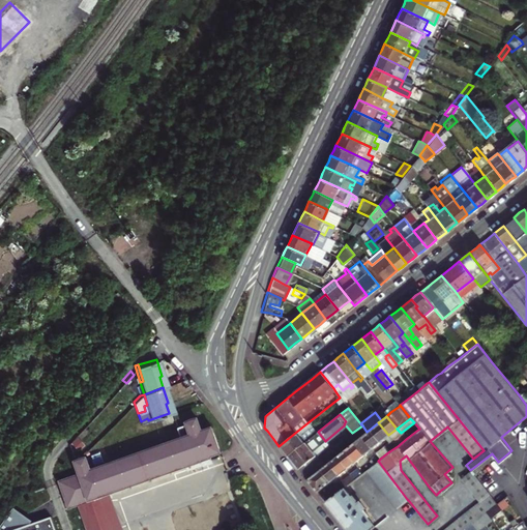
[(57,479),(65,504),(207,454),(216,451),(209,428),(200,431),(196,420),(189,419),(185,423),(186,427),(176,430),(178,438),(87,469),(84,458),(77,457),(72,461),(77,473),(58,479),(57,479)]
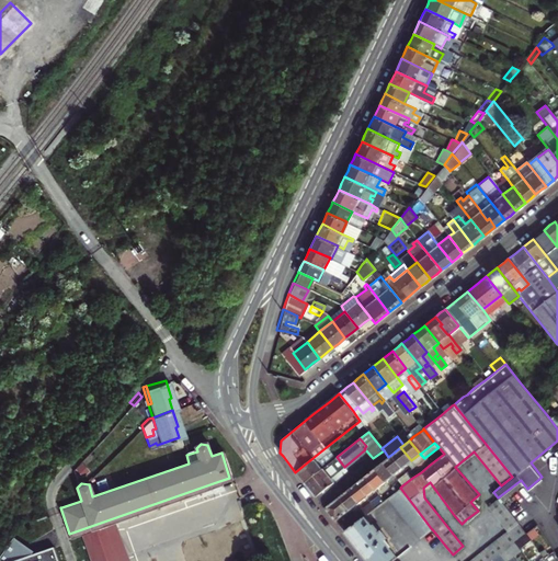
[(411,460),(400,447),(393,454),(403,467),(407,464),(411,460)]
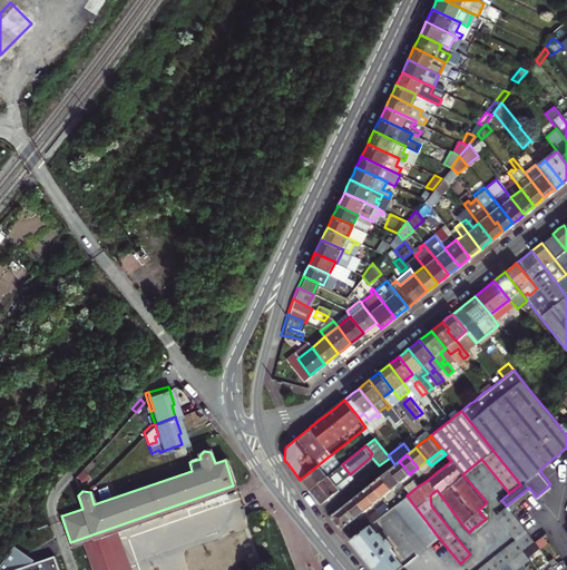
[(390,458),(379,465),(384,473),(389,469),(394,464),(390,458)]
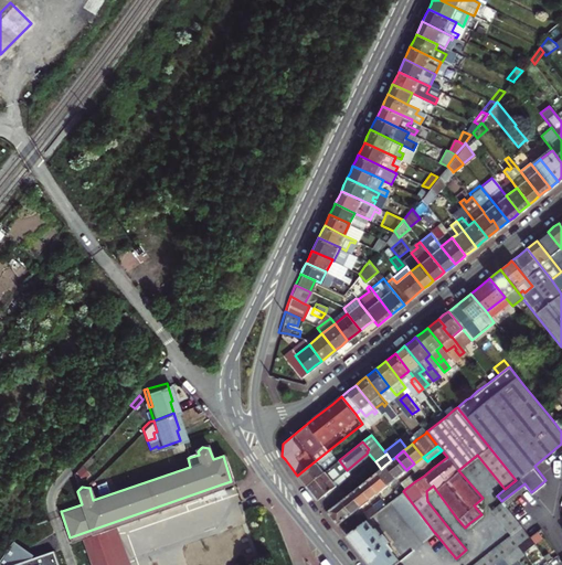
[(401,475),(406,470),(395,457),(391,460),(385,465),(396,478),(401,475)]
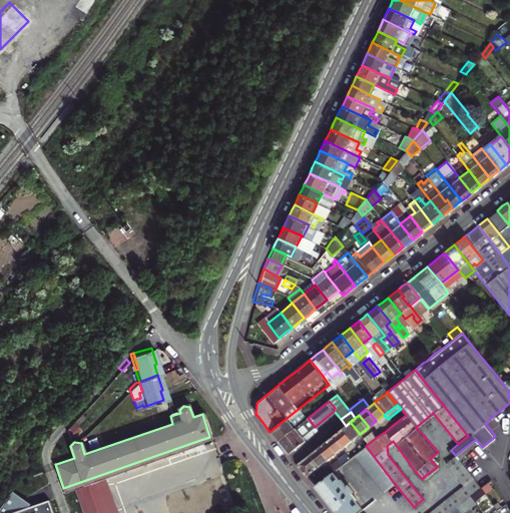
[(315,427),(308,418),(294,429),(278,442),(284,449),(288,454),(305,441),(302,437),(315,427)]
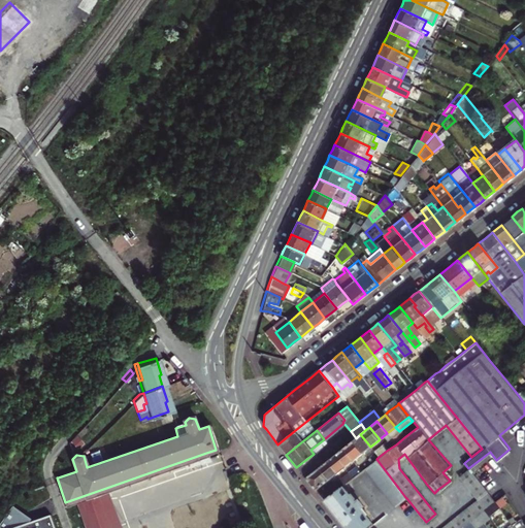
[(294,431),(277,444),(283,450),(286,455),(302,441),(294,431)]
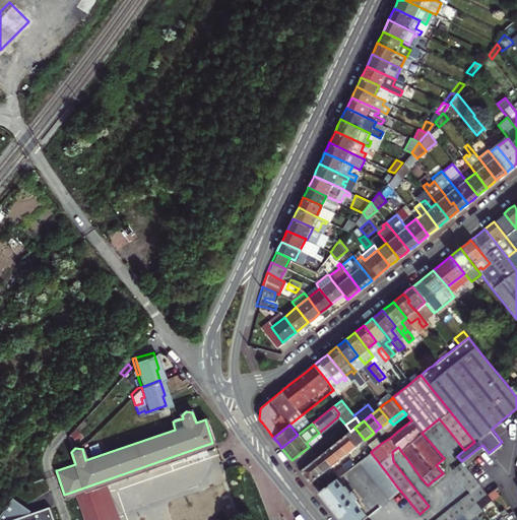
[(385,432),(390,438),(398,431),(393,425),(385,432)]
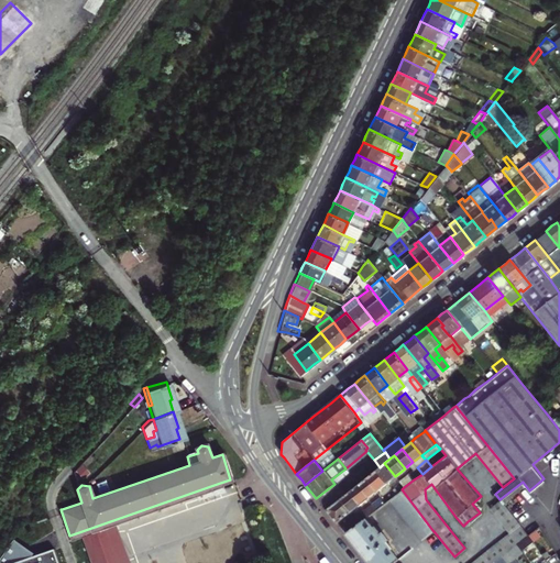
[(391,479),(395,476),(384,463),(380,467),(375,470),(386,483),(391,479)]
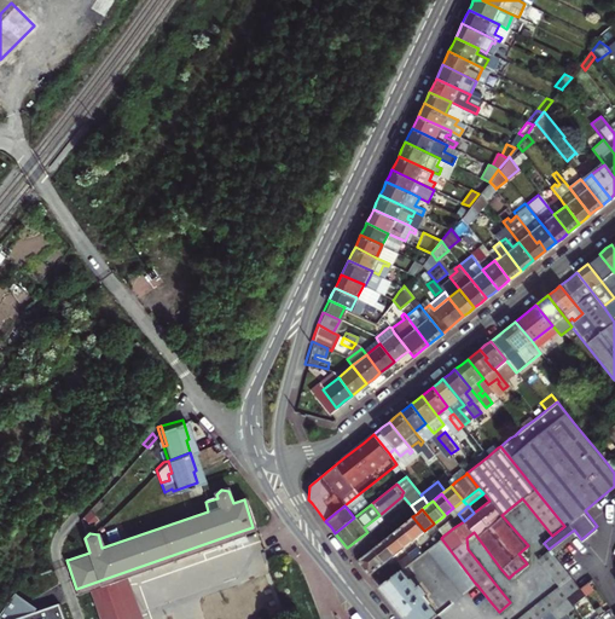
[(448,520),(454,527),(464,521),(458,514),(458,513),(448,520)]
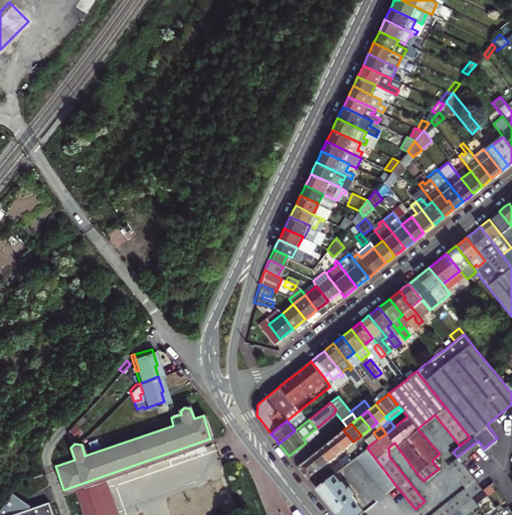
[(349,446),(353,442),(343,430),(335,437),(344,449),(349,446)]
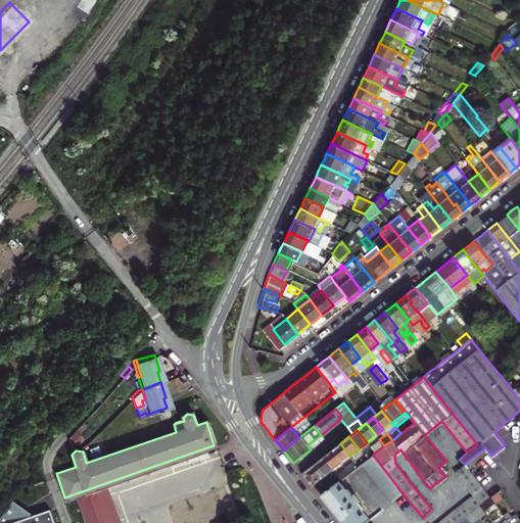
[(379,439),(370,446),(375,453),(384,445),(379,439)]
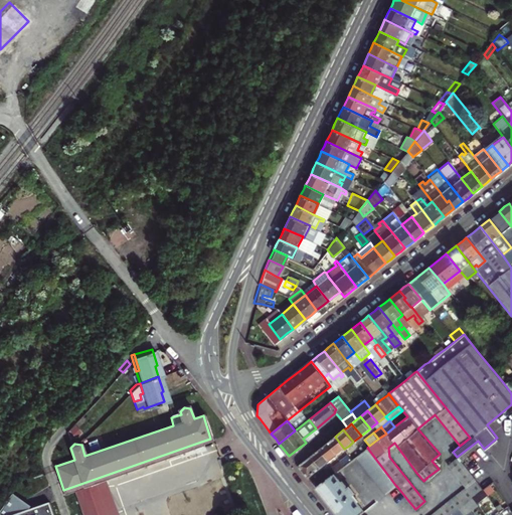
[(340,453),(344,449),(335,437),(327,444),(337,456),(340,453)]
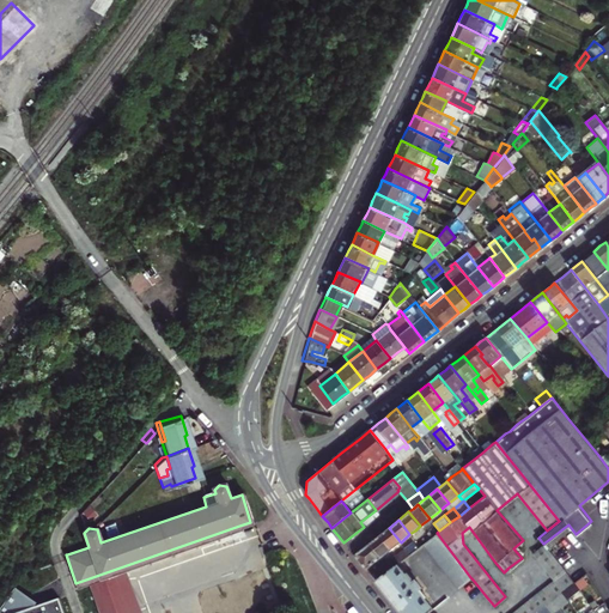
[(113,521),(102,525),(105,535),(116,532),(113,521)]
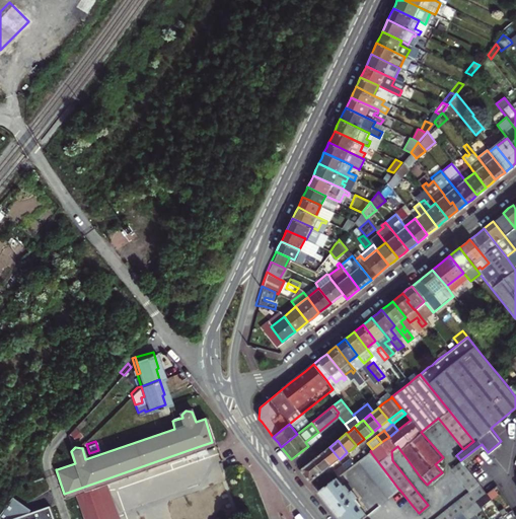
[(64,494),(65,497),(75,494),(105,483),(185,455),(204,449),(203,445),(64,494)]
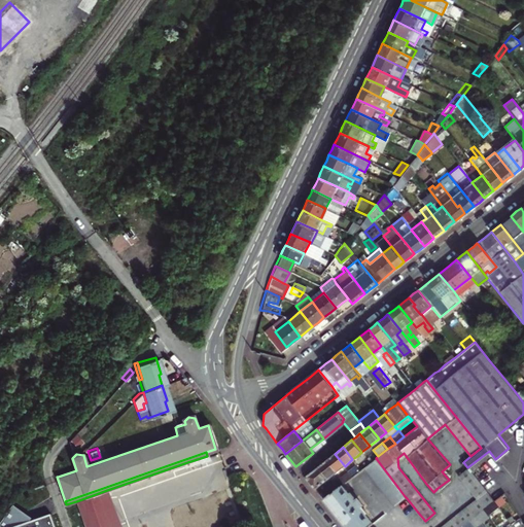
[(313,453),(295,466),(305,478),(322,464),(313,453)]
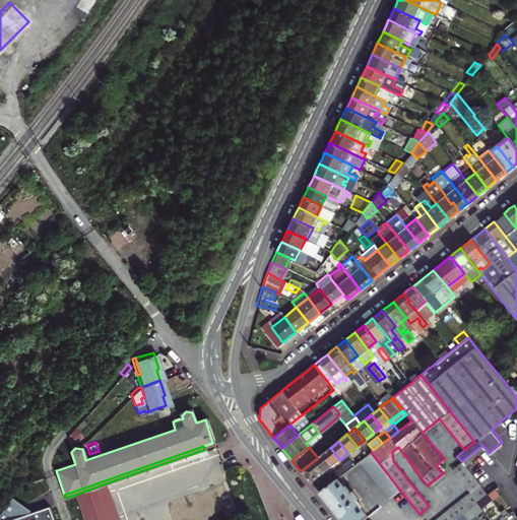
[(340,460),(330,448),(322,454),(332,466),(336,462),(340,460)]
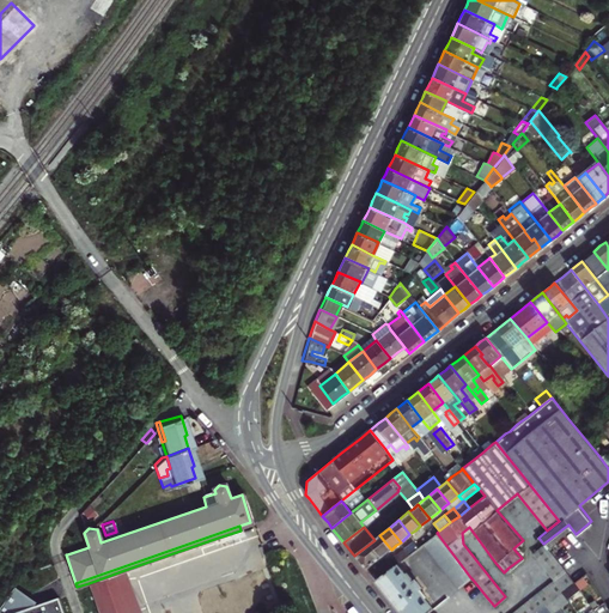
[(424,542),(458,587),(470,577),(437,533),(430,538),(424,542)]
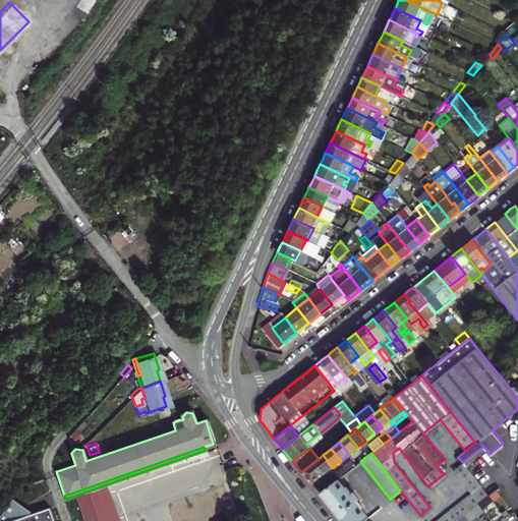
[(323,475),(333,467),(323,455),(301,472),(306,478),(310,484),(317,479),(319,481),(325,477),(323,475)]
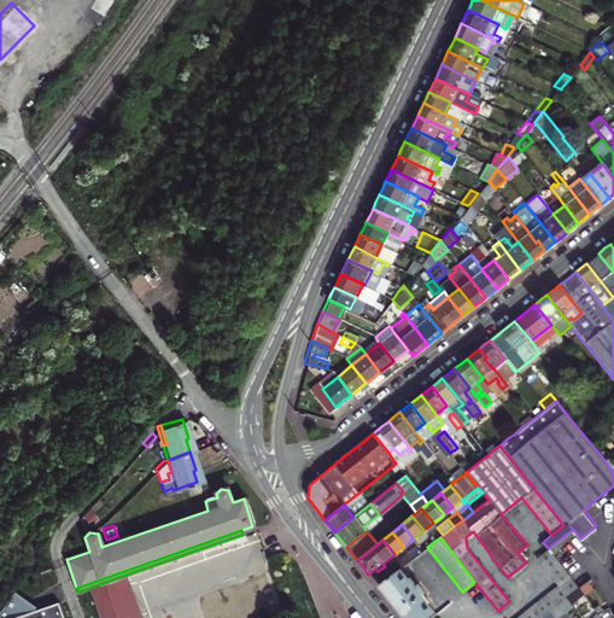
[(417,544),(410,551),(415,557),(422,551),(417,544)]
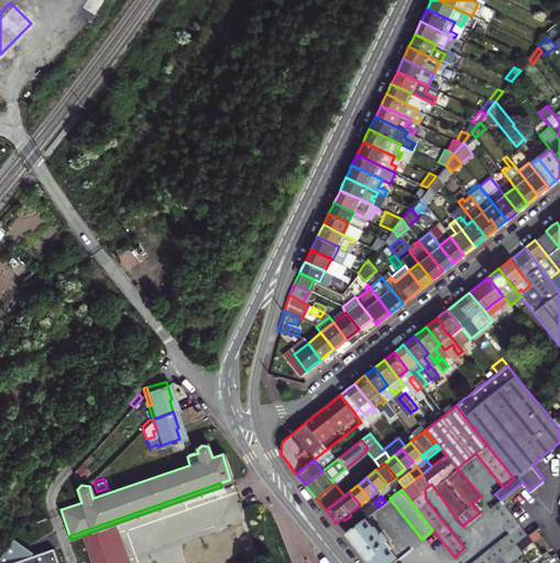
[(492,562),(501,556),(517,543),(527,536),(500,499),(490,507),(509,531),(469,562),(492,562)]
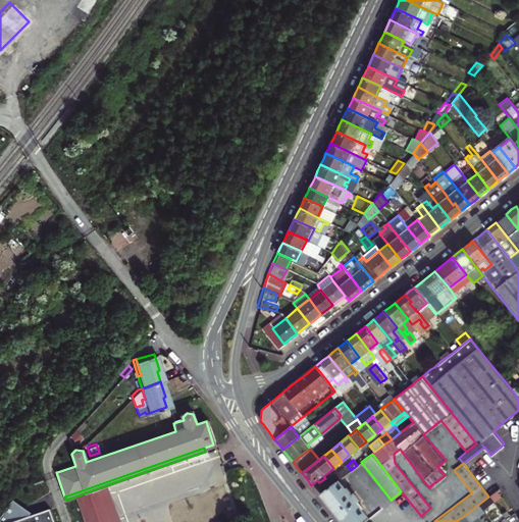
[(345,467),(338,472),(342,477),(349,472),(345,467)]
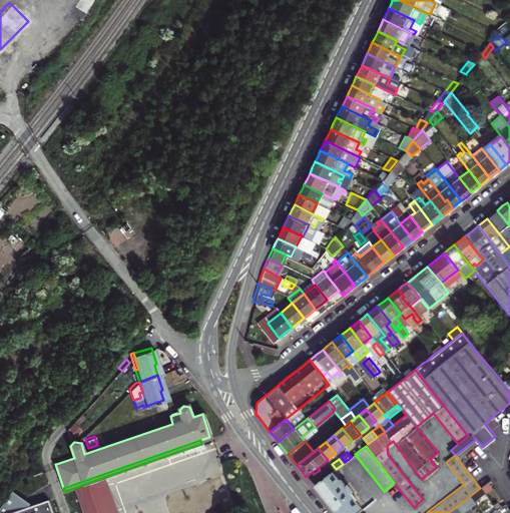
[(315,477),(319,483),(332,472),(336,469),(332,464),(315,477)]
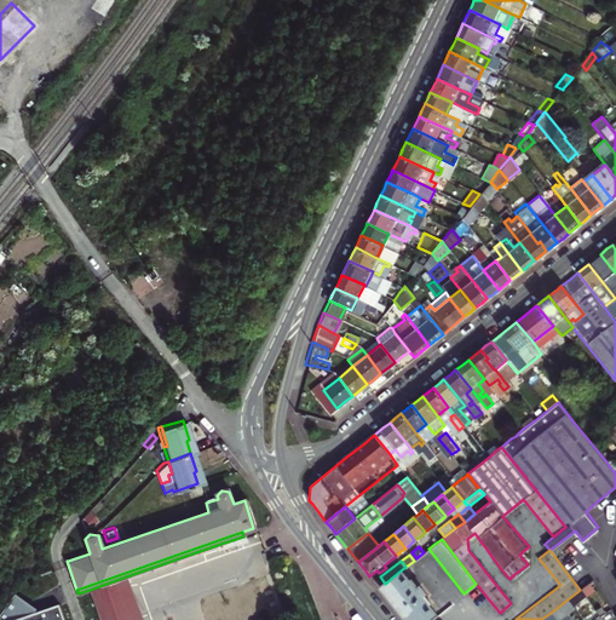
[(402,615),(404,619),(431,619),(437,615),(427,604),(421,596),(424,595),(425,593),(419,585),(418,586),(415,589),(409,580),(401,570),(385,584),(380,589),(402,615)]
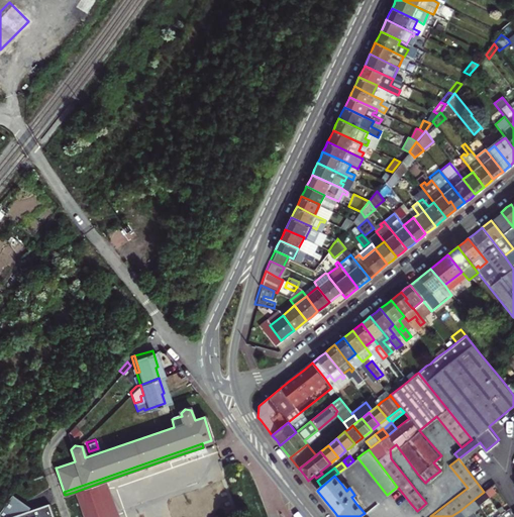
[(75,492),(83,516),(118,516),(105,481),(75,492)]
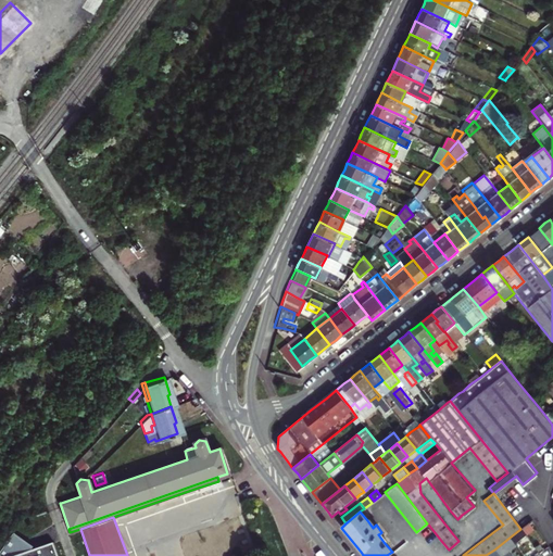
[(519,534),(523,531),(520,529),(511,536),(515,543),(522,538),(519,534)]
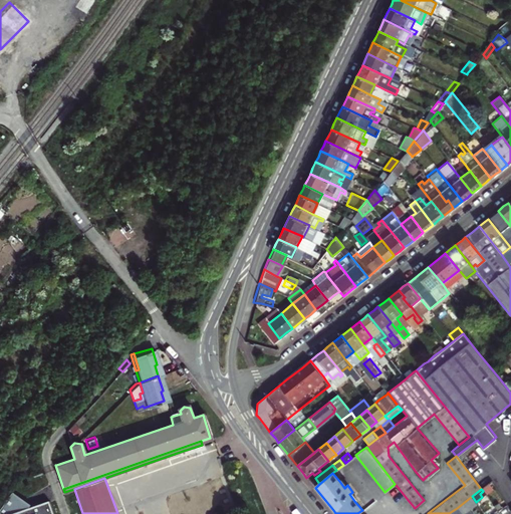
[(31,505),(11,492),(0,507),(0,513),(53,513),(48,500),(31,505)]
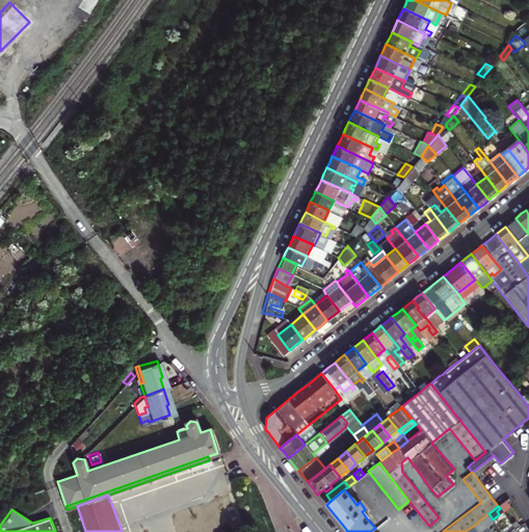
[(488,513),(473,526),(477,531),(487,531),(485,527),(494,522),(493,520),(488,513)]
